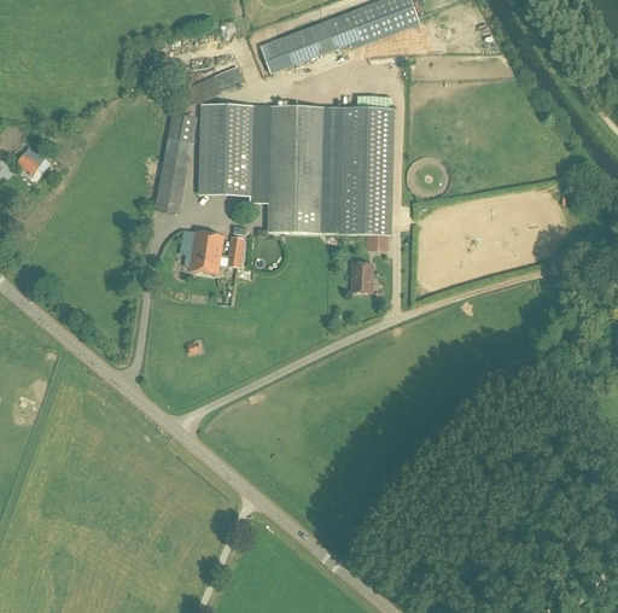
[(371,0),(258,40),(269,71),(419,18),(412,0),(371,0)]
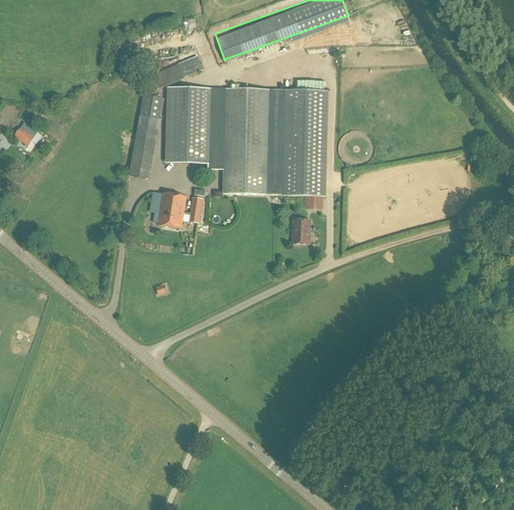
[(162,84),(203,67),(198,53),(156,71),(162,84)]
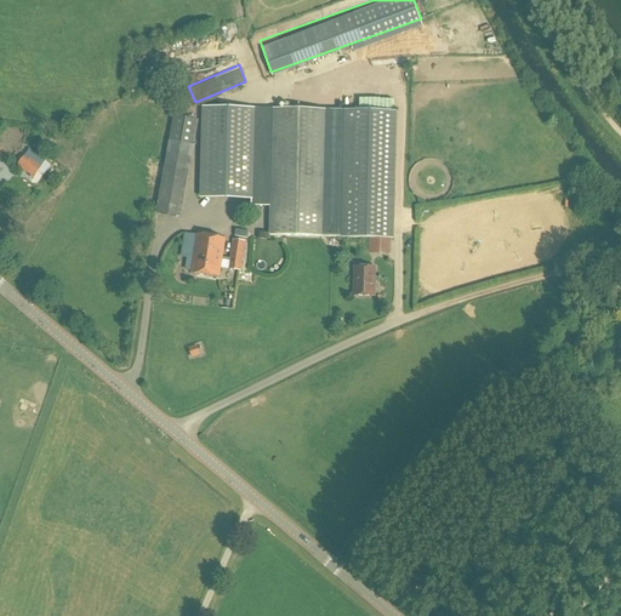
[(203,102),(201,193),(209,194),(252,195),(252,201),(271,201),(271,232),(377,234),(391,234),(393,234),(397,107),(273,104),(203,102)]
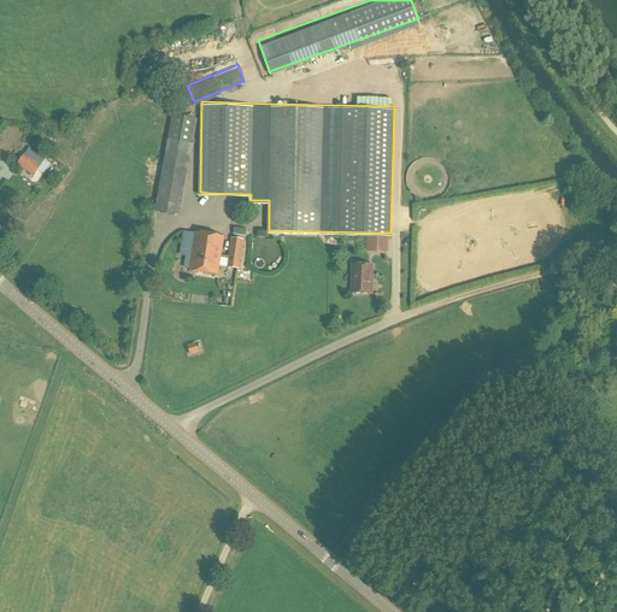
[(172,111),(168,135),(154,207),(180,211),(198,115),(172,111)]
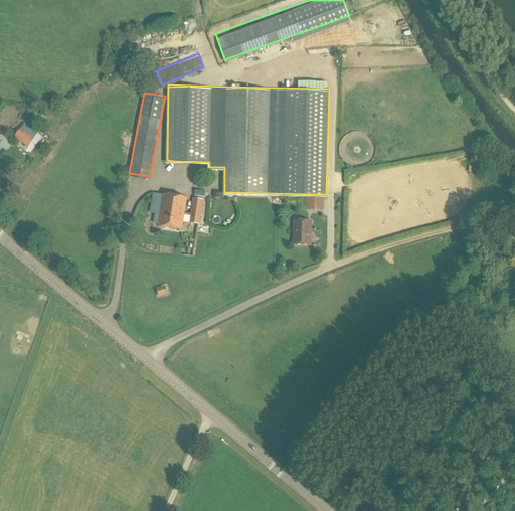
[(22,126),(21,125),(17,130),(14,134),(19,138),(27,144),(30,140),(31,138),(33,135),(22,126)]
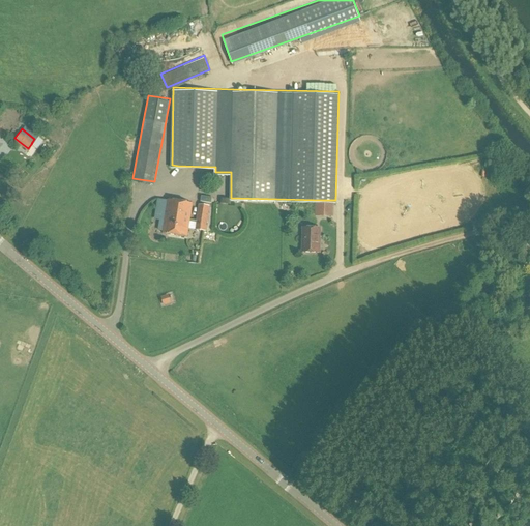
[(158,227),(163,227),(163,230),(187,234),(193,200),(168,197),(167,200),(158,199),(156,212),(165,213),(165,216),(160,215),(158,227)]
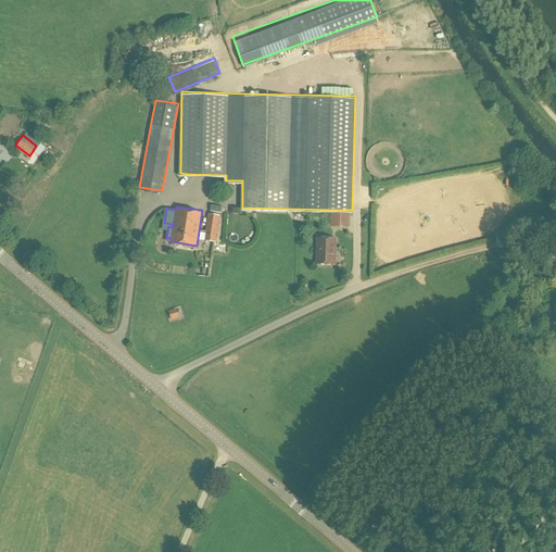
[(338,210),(338,224),(350,224),(350,210),(338,210)]
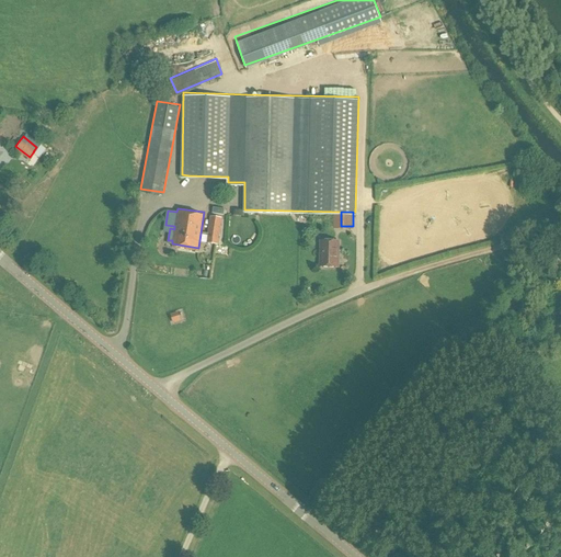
[(221,214),(210,213),(207,239),(217,240),(221,214)]
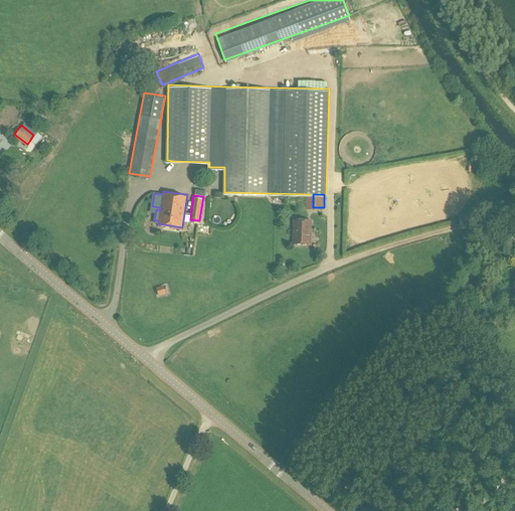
[(294,217),(293,240),(310,241),(310,217),(294,217)]
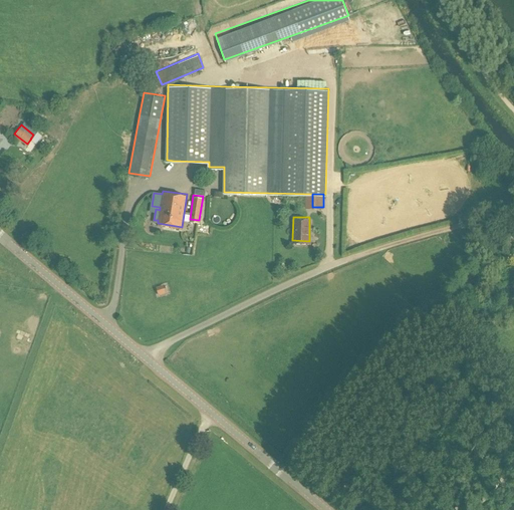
[(158,292),(165,289),(163,284),(156,286),(158,292)]
